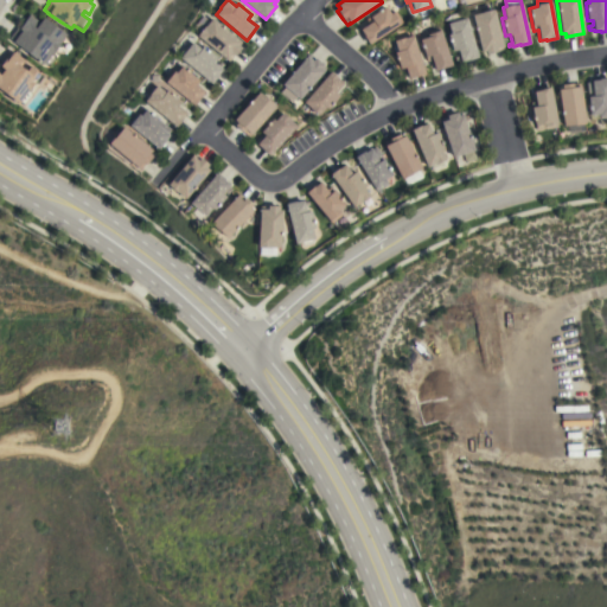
[(369,45),(358,30),(360,29),(362,29),(369,24),(365,19),(370,17),(385,7),(390,13),(395,11),(402,23),(400,24),(369,45)]
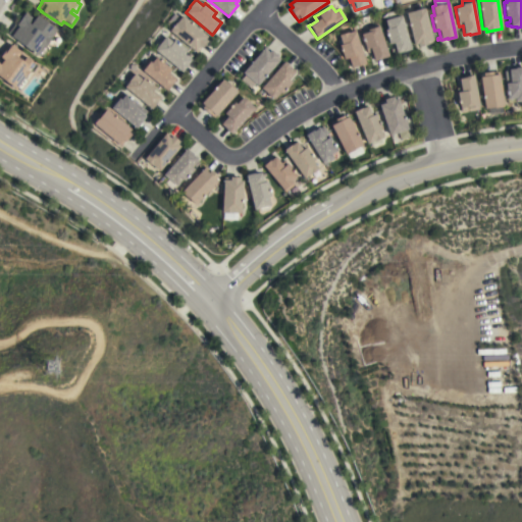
[(406,12),(414,10),(424,7),(432,42),(426,43),(427,45),(417,47),(417,44),(413,45),(406,12)]
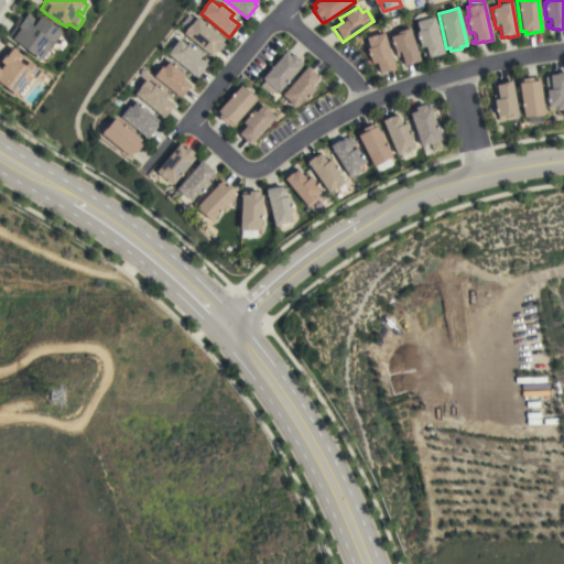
[(180,25),(191,12),(224,39),(221,42),(224,44),(217,52),(213,57),(210,55),(210,56),(183,33),(185,30),(180,25)]
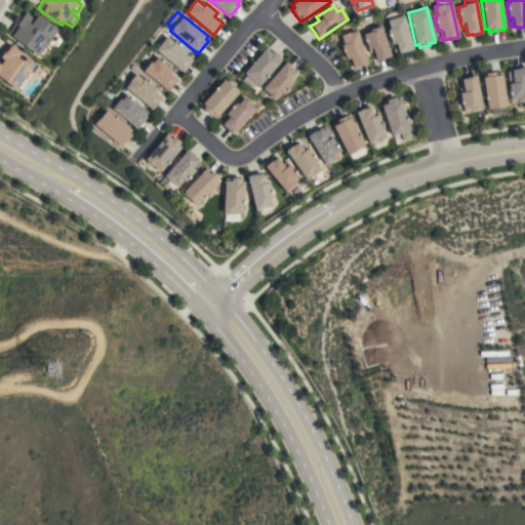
[(413,49),(404,51),(398,52),(397,51),(394,52),(393,49),(396,47),(395,43),(391,44),(387,30),(389,29),(386,21),(391,18),(390,14),(399,11),(400,15),(403,15),(413,49)]
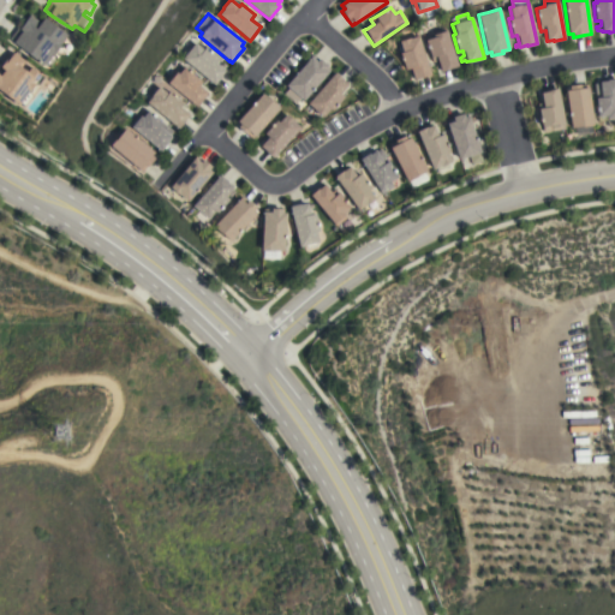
[(9,40),(18,27),(21,28),(30,15),(40,23),(43,18),(66,35),(52,55),(55,58),(49,67),(46,64),(43,66),(9,40)]
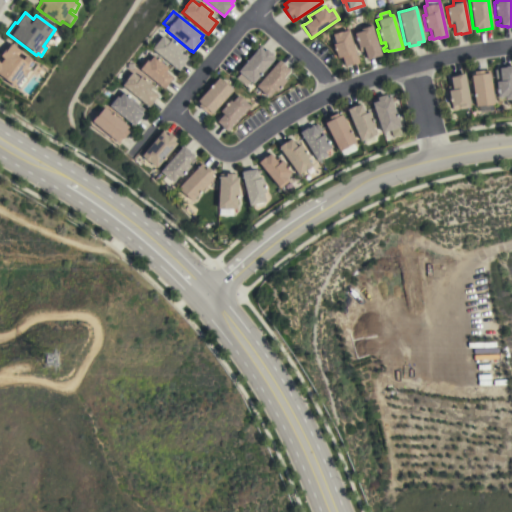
[(380,54),(366,59),(363,50),(359,52),(358,48),(353,33),(360,31),(359,29),(360,28),(360,26),(370,22),(380,54)]
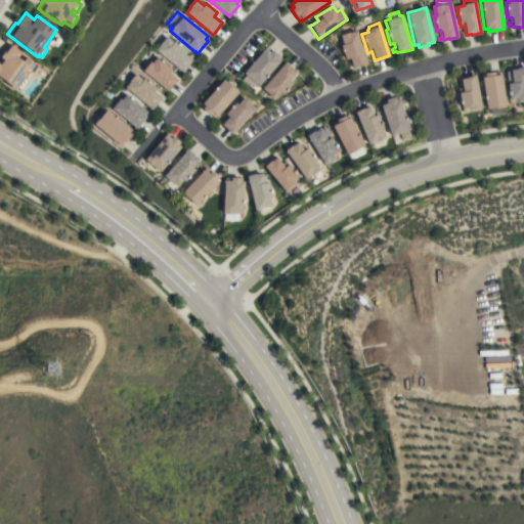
[(366,63),(358,67),(358,66),(352,68),(349,58),(345,59),(340,45),(342,44),(339,35),(349,32),(355,30),(366,63)]
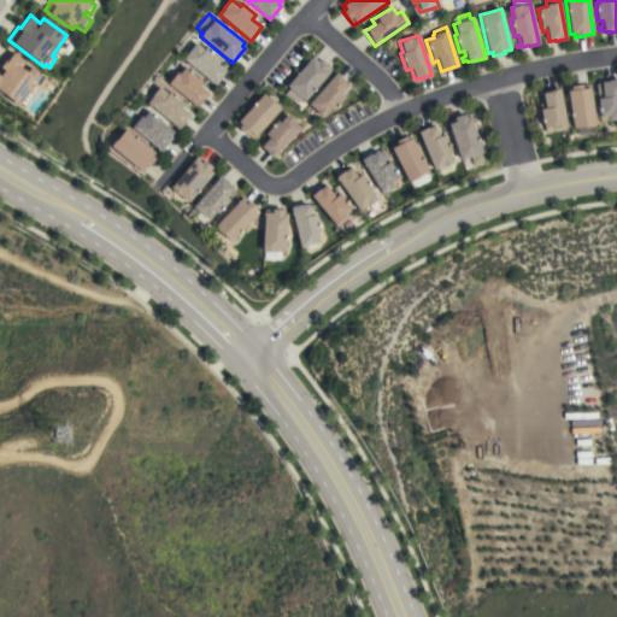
[(183,59),(195,43),(204,50),(206,48),(219,59),(217,63),(221,66),(224,63),(228,65),(224,69),(225,71),(221,76),(222,77),(215,86),(183,59)]
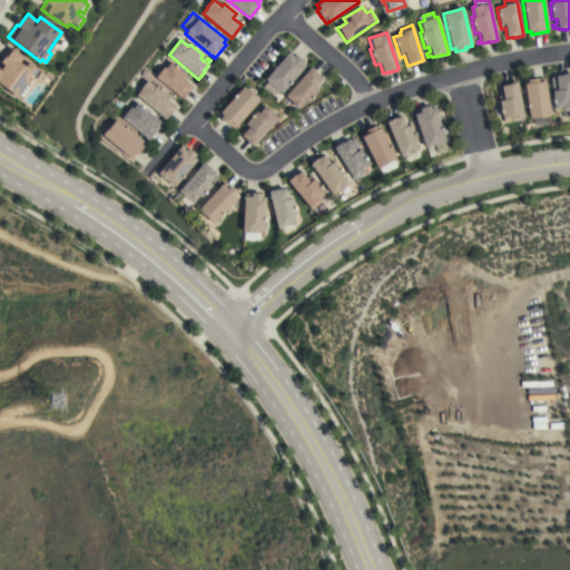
[(0,57),(8,47),(11,50),(12,49),(22,57),(19,62),(25,67),(28,62),(38,69),(25,88),(28,90),(21,99),(18,96),(17,97),(0,84),(0,69),(3,66),(0,62),(0,57)]
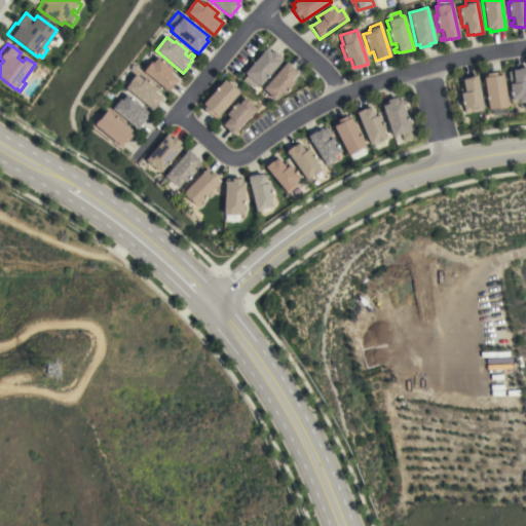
[(267,46),(283,60),(259,86),(257,83),(253,88),(242,79),(247,75),(245,73),(267,46)]
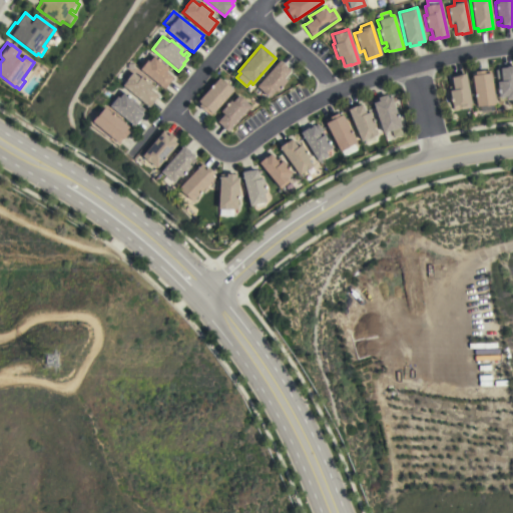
[(137,68),(145,58),(149,61),(153,55),(168,68),(166,71),(172,77),(168,82),(169,83),(164,89),(137,68)]
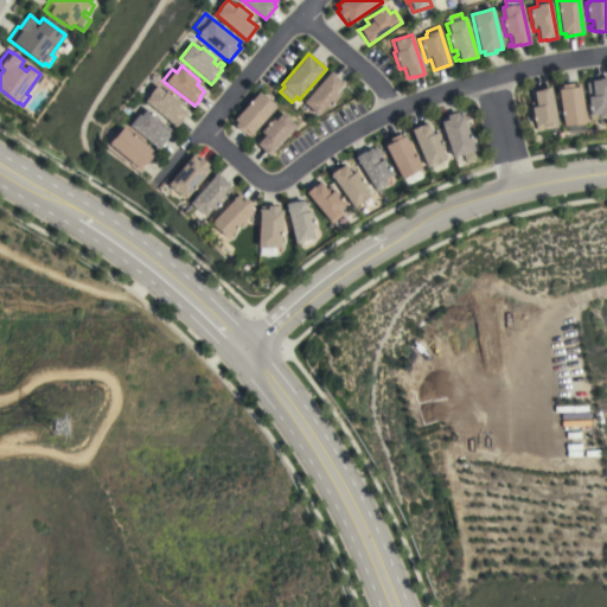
[(330,71),(338,78),(337,78),(343,83),(334,93),(339,96),(327,109),(325,107),(318,116),(310,109),(311,108),(304,102),(330,71)]
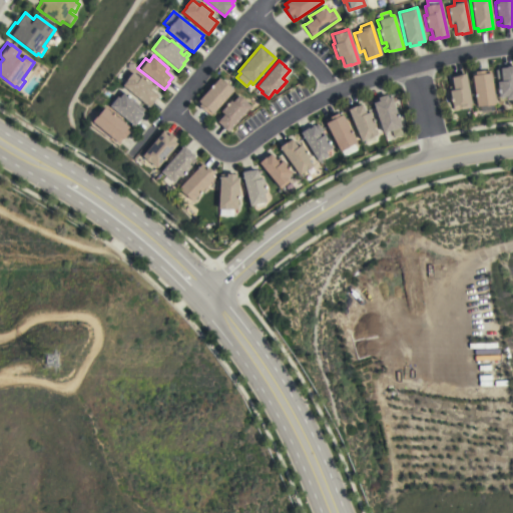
[(512,99),(498,101),(496,81),(497,81),(495,69),(500,69),(499,68),(506,67),(506,66),(512,65),(512,99)]
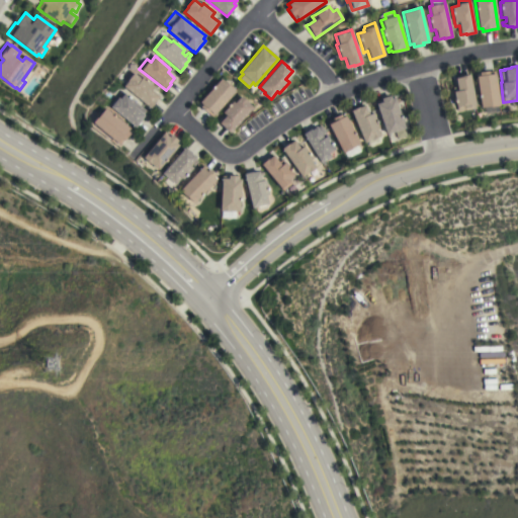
[(476,76),(480,76),(479,72),(488,71),(489,72),(495,71),(496,74),(495,74),(499,105),(497,105),(497,111),(485,113),(484,106),(481,107),(476,76)]
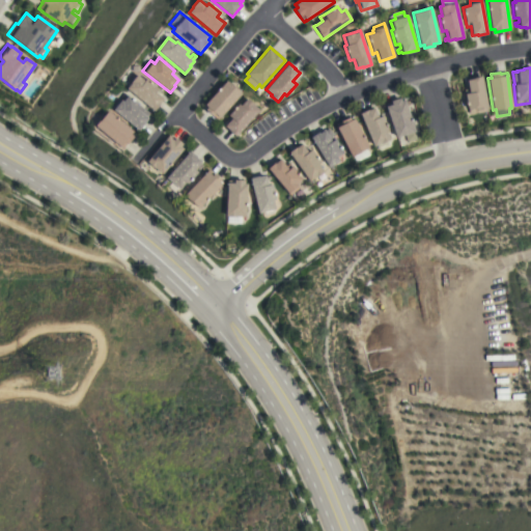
[(127,88),(131,83),(131,82),(137,75),(144,81),(146,79),(158,88),(156,92),(164,99),(159,104),(160,104),(154,111),(127,88)]
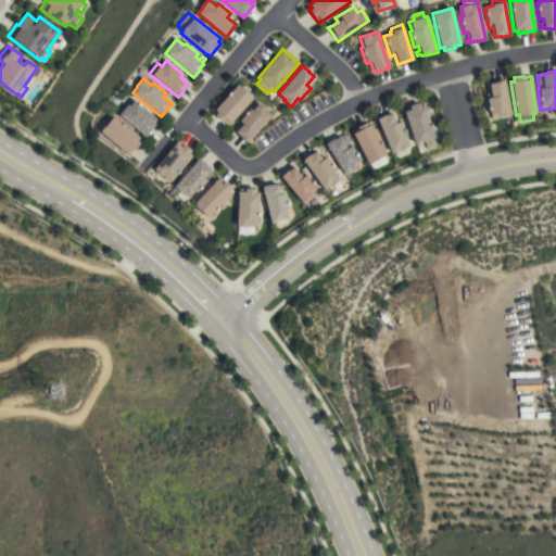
[(510,116),(498,118),(498,117),(491,119),(490,114),(489,114),(485,98),(487,98),(485,93),(490,92),(488,84),(495,83),(494,80),(504,79),(510,116)]
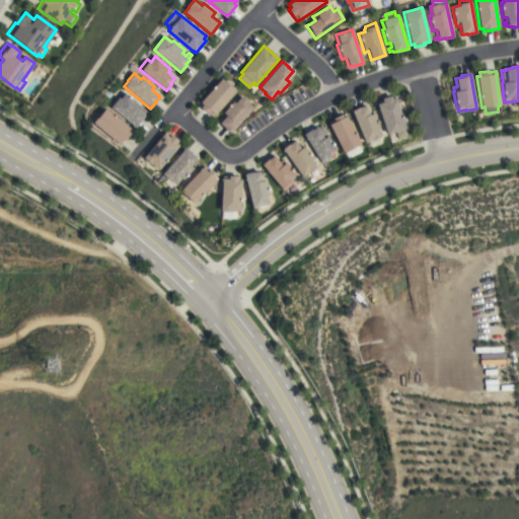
[(221,78),(236,91),(213,118),(208,113),(207,114),(201,107),(203,104),(200,102),(221,78)]
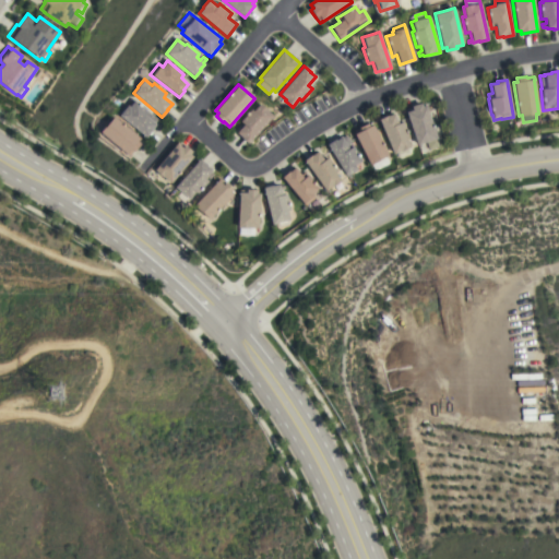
[(117,114),(125,104),(129,107),(134,100),(157,120),(155,123),(156,125),(146,138),(117,114)]
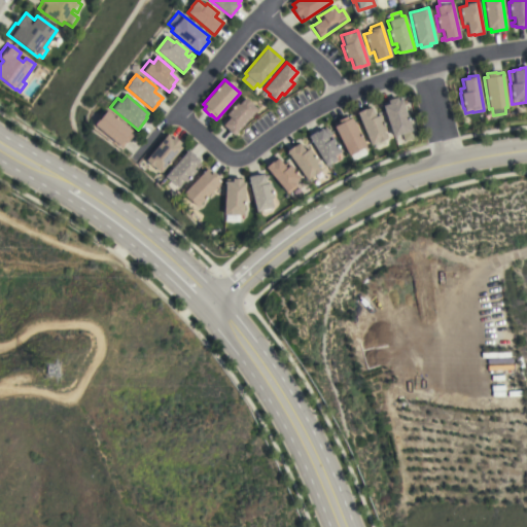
[(382,105),(382,103),(400,97),(401,100),(400,101),(411,130),(393,136),(382,105)]
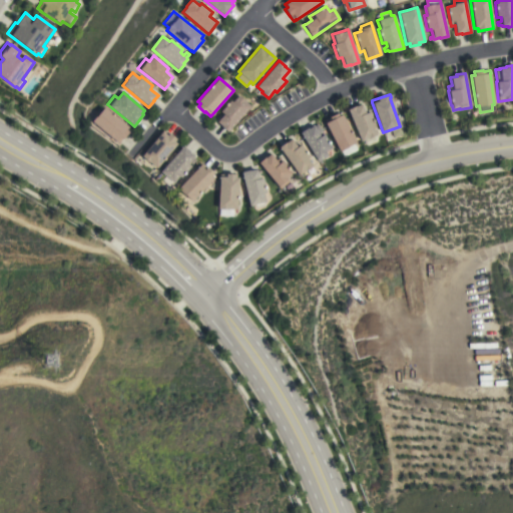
[(227,132),(221,126),(216,121),(223,114),(220,111),(230,100),(232,102),(238,95),(245,101),(250,106),(227,132)]
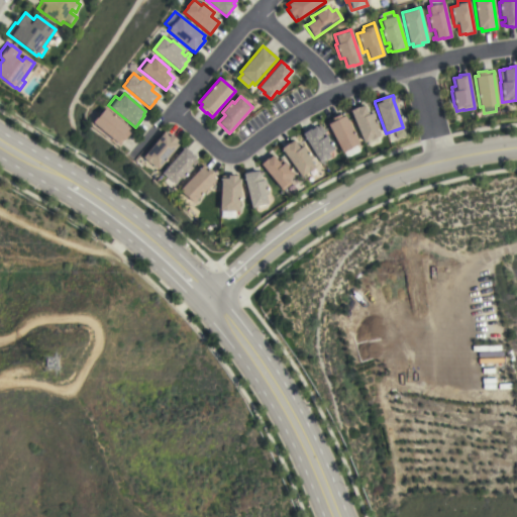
[(349,110),(358,106),(358,107),(364,104),(369,113),(373,112),(379,125),(376,126),(380,134),(364,141),(349,110)]
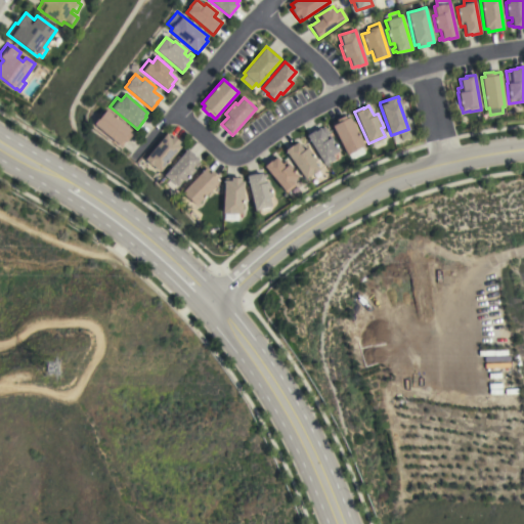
[(131,130),(129,132),(132,134),(126,142),(125,141),(121,146),(94,124),(95,124),(94,123),(97,120),(98,120),(106,110),(131,130)]
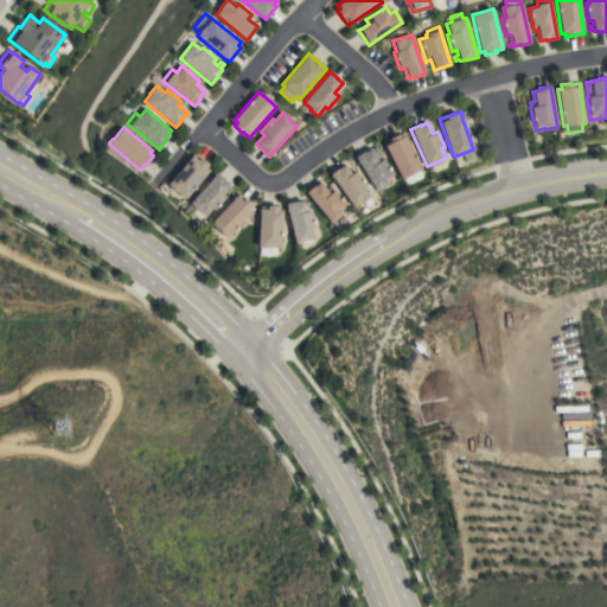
[(384,145),(385,145),(383,142),(389,140),(388,139),(398,133),(401,136),(404,135),(421,167),(419,168),(422,178),(407,185),(403,178),(401,179),(384,145)]
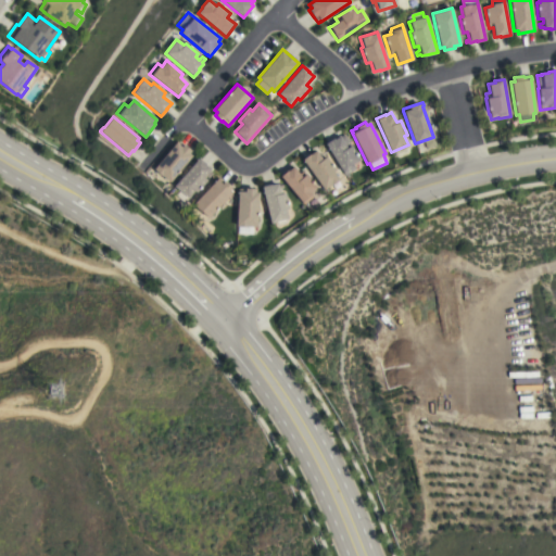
[(359,160),(353,164),(354,166),(353,166),(355,169),(344,176),(325,143),(339,135),(340,137),(344,134),(359,160)]
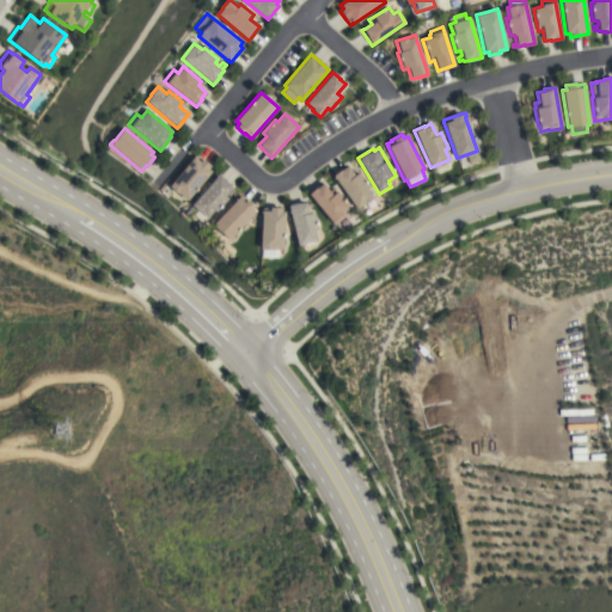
[(194,157),(200,161),(202,159),(210,166),(208,169),(212,171),(187,201),(170,187),(194,157)]
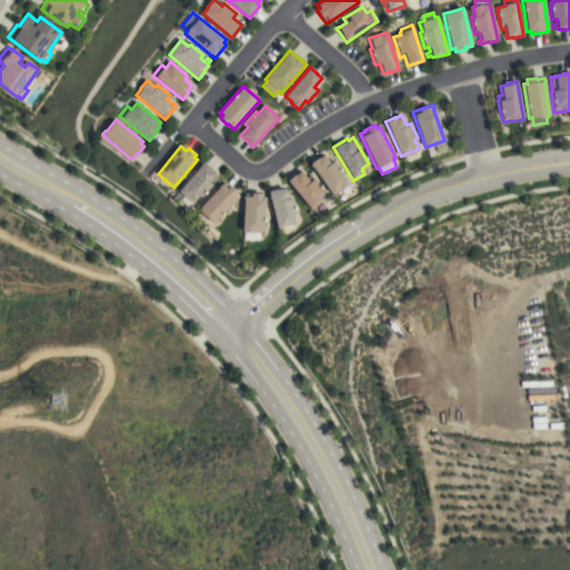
[(311,164),(324,155),(330,164),(334,160),(344,174),(342,176),(347,184),(332,195),(311,164)]
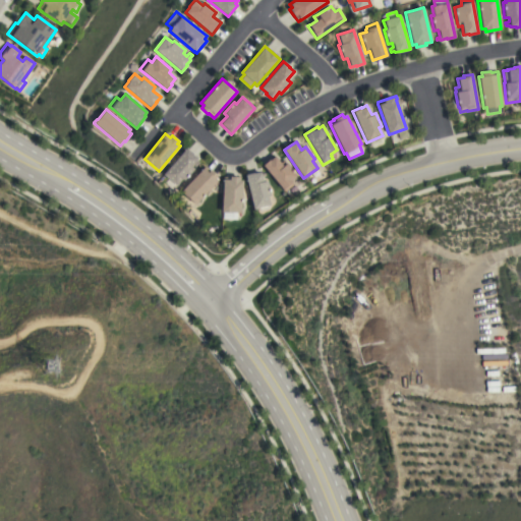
[(186,148),(193,154),(192,154),(197,159),(196,160),(199,162),(196,165),(193,163),(190,166),(194,169),(183,180),(182,179),(171,190),(164,184),(169,180),(163,174),(186,148)]
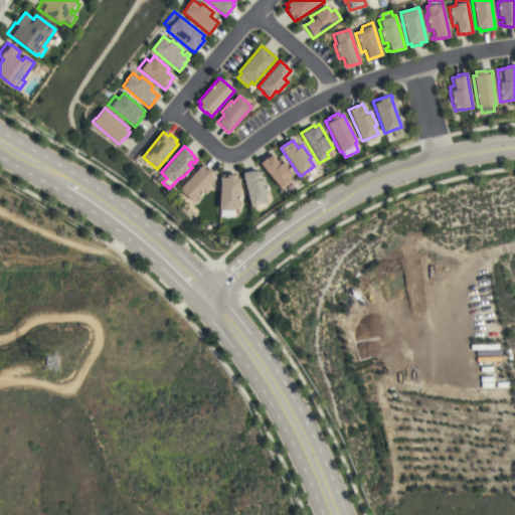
[(260,163),(271,154),(277,161),(280,158),(293,174),(287,178),(289,180),(288,180),(290,182),(282,189),(260,163)]
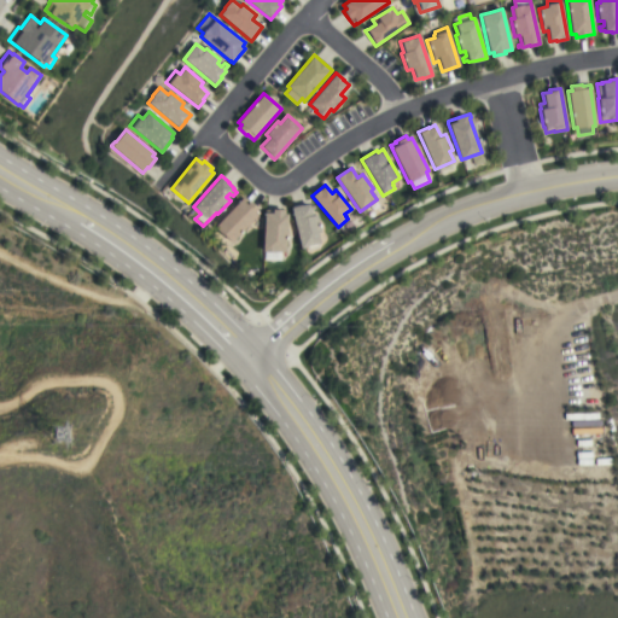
[(243,197),(249,203),(249,202),(257,209),(256,210),(260,213),(257,215),(232,243),(215,227),(243,197)]
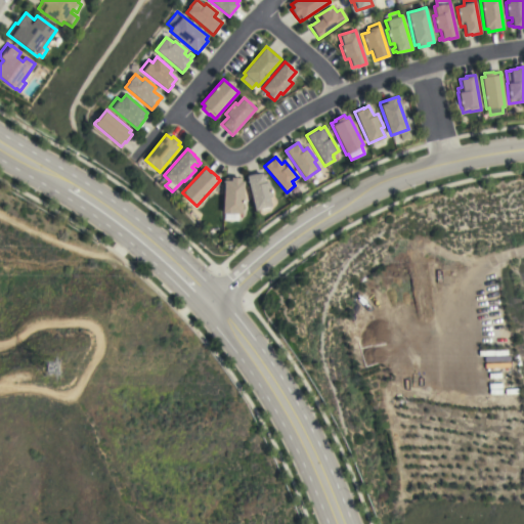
[(247,176),(255,174),(262,173),(264,182),(268,181),(272,197),(269,198),(271,206),(270,207),(270,210),(261,212),(261,209),(255,210),(247,176)]
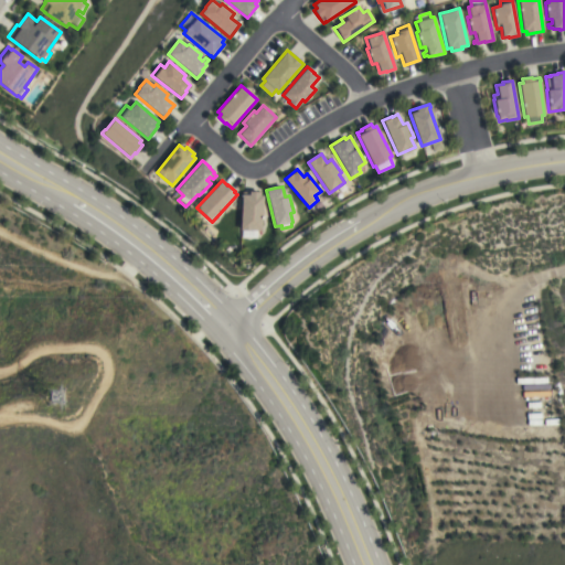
[(242,194),(248,195),(249,191),(259,192),(259,195),(263,195),(260,231),(257,231),(257,237),(242,236),(242,230),(240,230),(242,194)]
